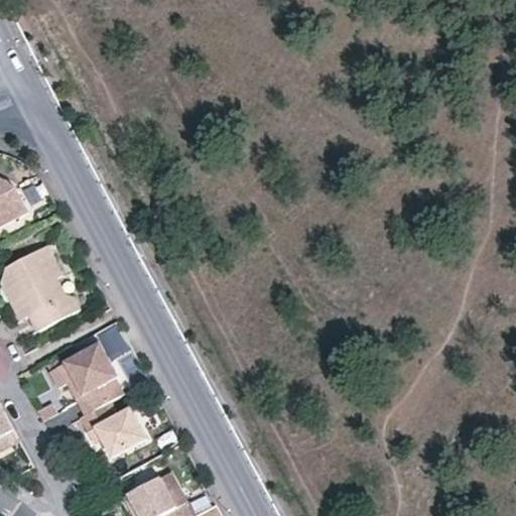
[(0,226),(27,211),(14,187),(7,182),(0,179),(0,226)]
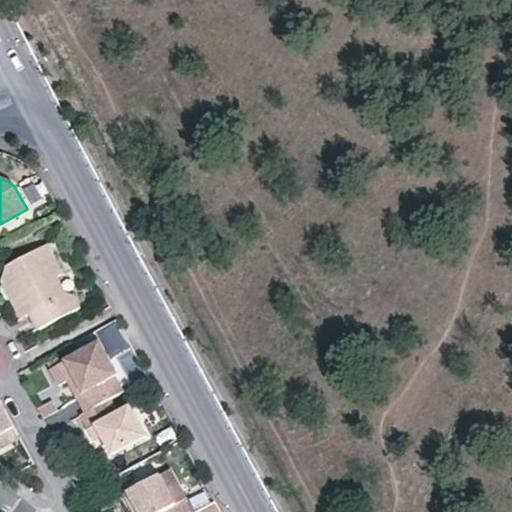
[(2,282),(15,286),(19,295),(15,297),(24,314),(30,312),(38,327),(76,307),(71,297),(65,295),(55,275),(60,272),(45,246),(4,266),(2,282)]
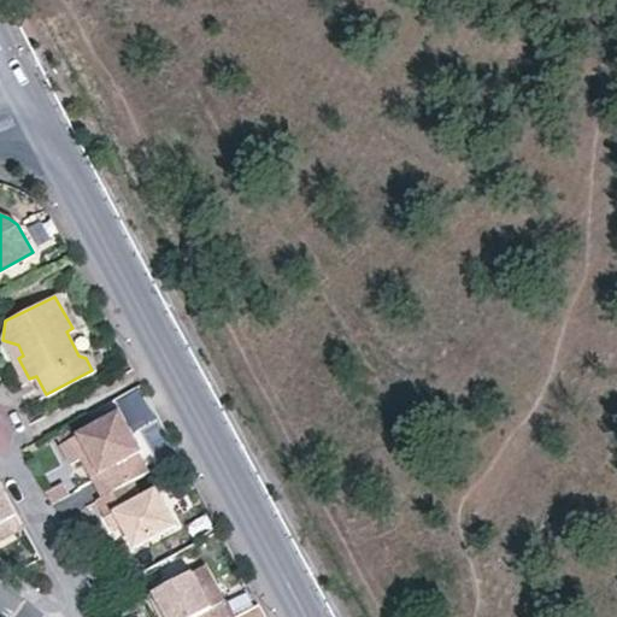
[(24,382),(29,378),(18,358),(12,362),(24,382)]
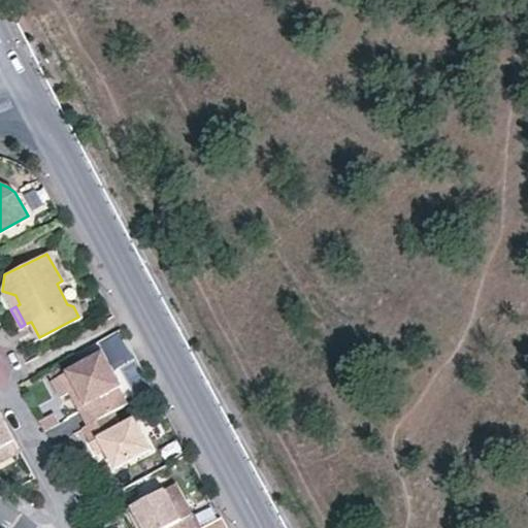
[(127,403),(118,387),(120,384),(102,351),(68,369),(85,401),(77,405),(87,424),(107,413),(127,403)]
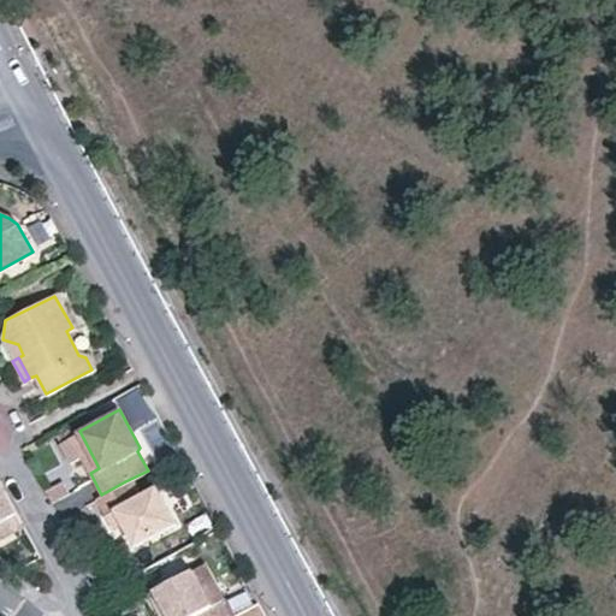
[(90,473),(99,468),(80,431),(70,436),(90,473)]
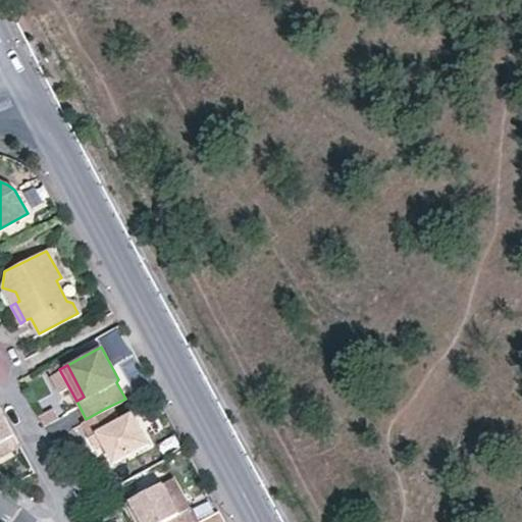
[(0,441),(14,434),(0,408),(0,441)]
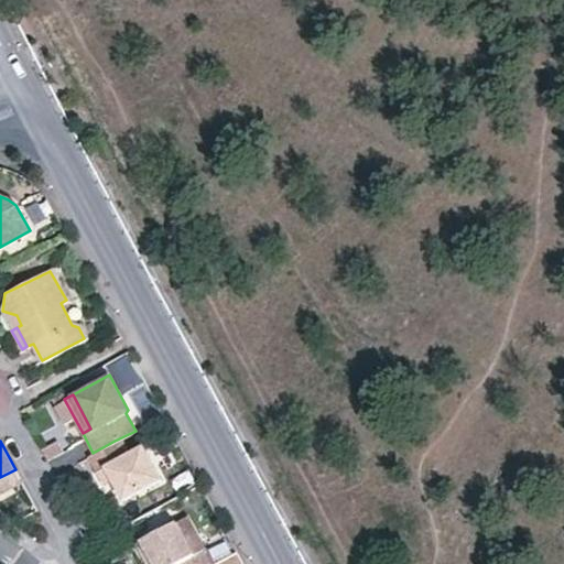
[(143,446),(122,457),(115,441),(93,453),(88,455),(97,472),(105,468),(111,480),(121,500),(160,478),(143,446)]
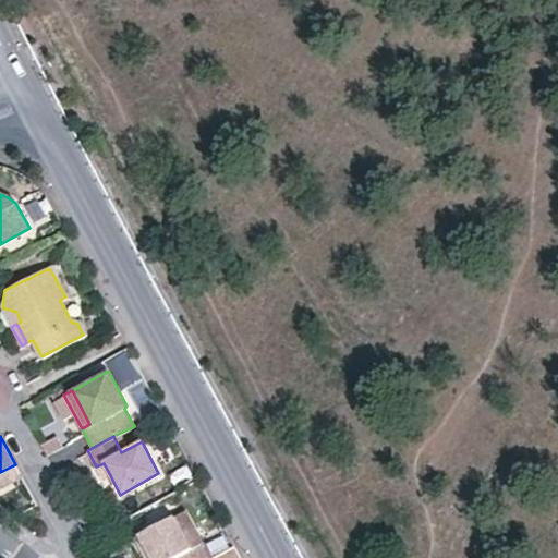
[(104,463),(96,466),(102,478),(110,475),(104,463)]
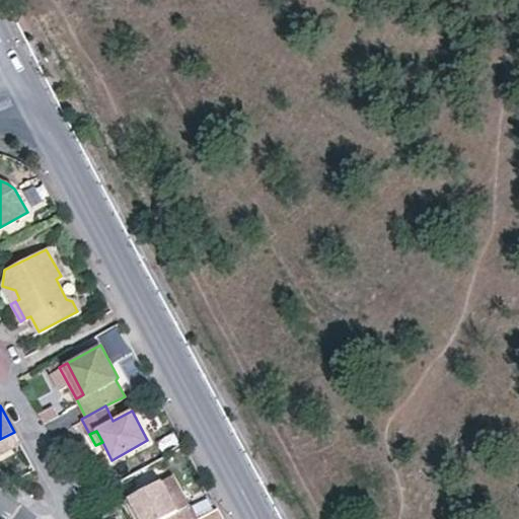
[(0,450),(18,441),(14,432),(0,439),(0,450)]
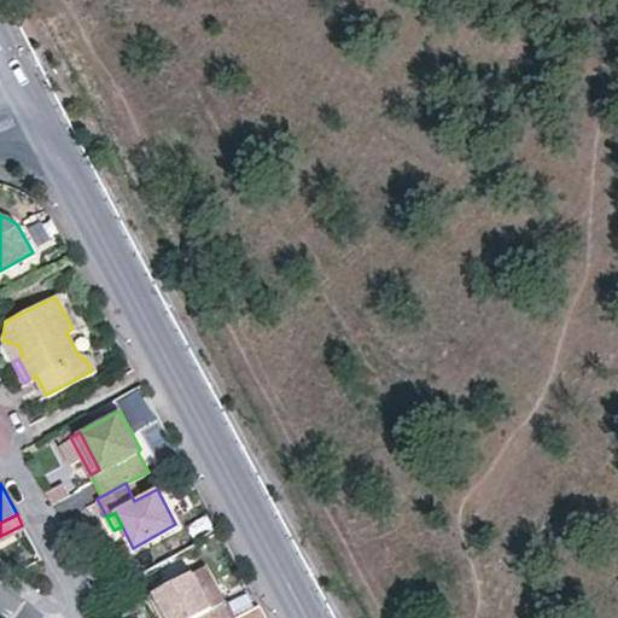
[(158,599),(169,617),(219,617),(198,578),(158,599)]
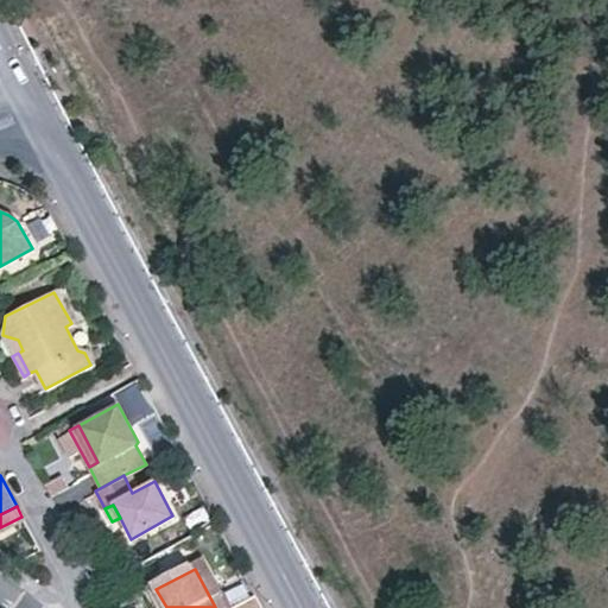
[(166,607),(156,589),(150,593),(157,607),(166,607)]
